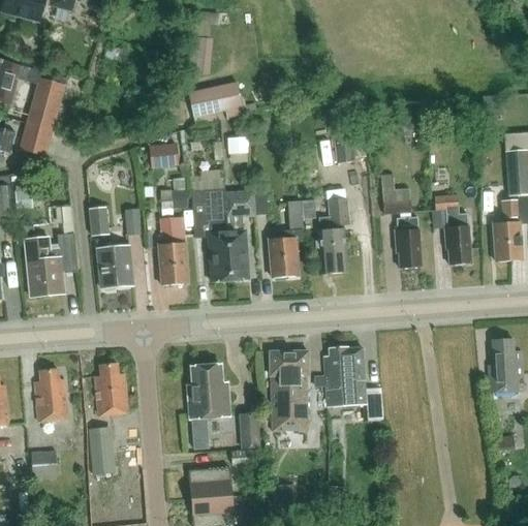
[(3,0),(1,9),(42,20),(47,2),(50,3),(50,4),(72,10),(74,0),(3,0)]
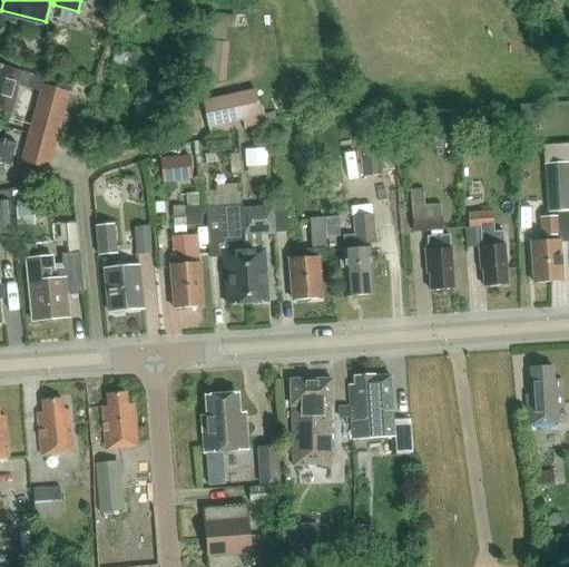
[(116,12),(118,0),(101,0),(99,9),(116,12)]
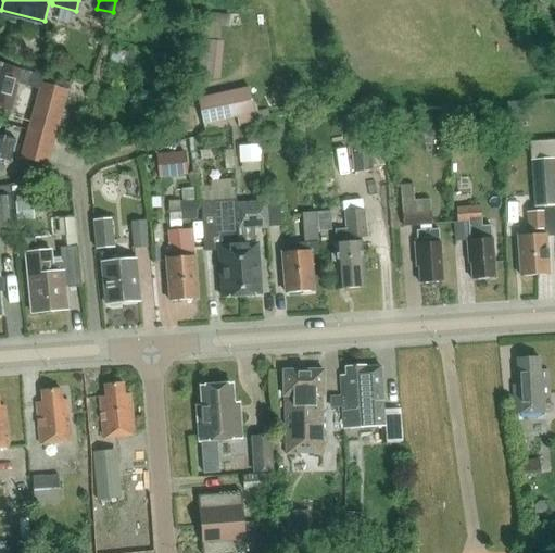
[(198,71),(225,72),(226,34),(199,33),(198,71)]
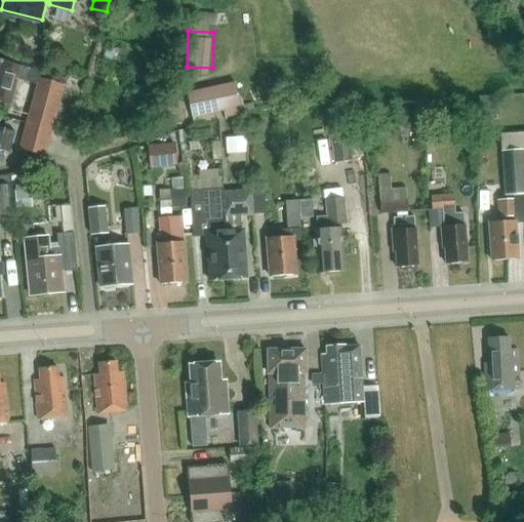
[(0,98),(11,103),(17,77),(36,82),(25,126),(50,133),(66,75),(19,63),(21,62),(0,56),(0,98)]
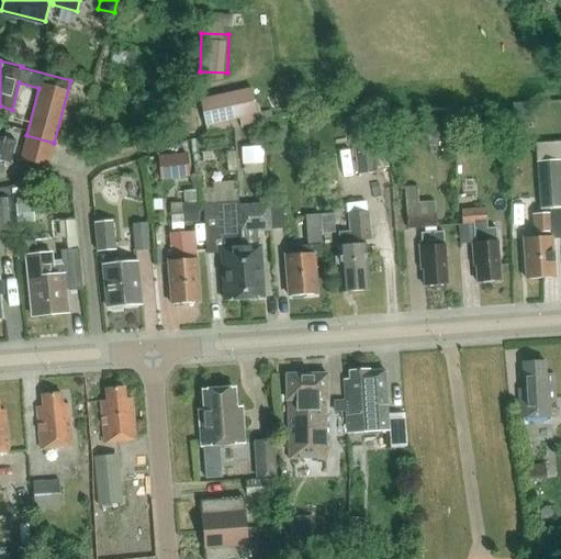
[(253,85),(200,96),(208,132),(232,126),(229,119),(239,116),(242,124),(260,121),(253,85)]
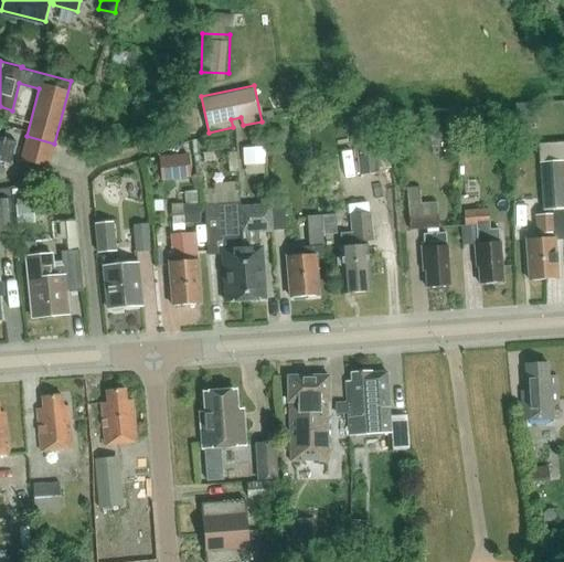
[(376,139),(369,114),(369,112),(350,117),(357,142),(360,173),(393,169),(389,155),(382,137),(376,139)]
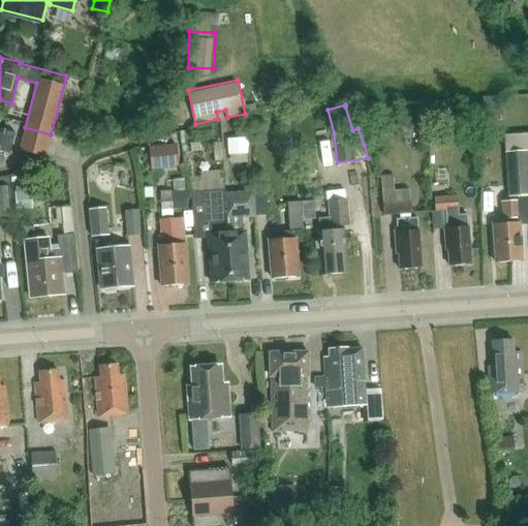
[(0,148),(10,151),(16,131),(4,128),(5,126),(0,124),(0,148)]
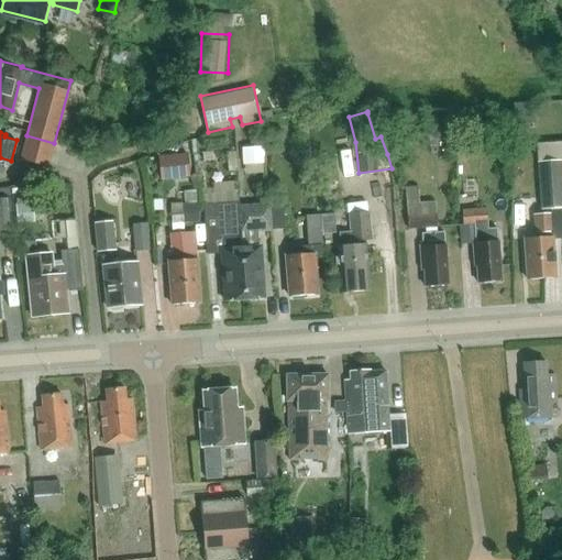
[(48,164),(54,143),(26,135),(20,156),(48,164)]
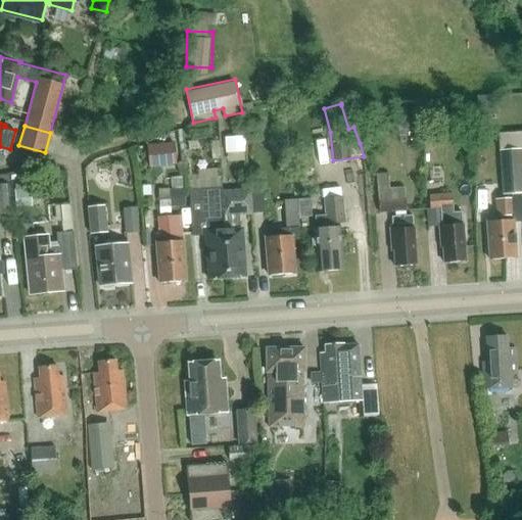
[(229,146),(250,145),(249,129),(228,130),(229,146)]
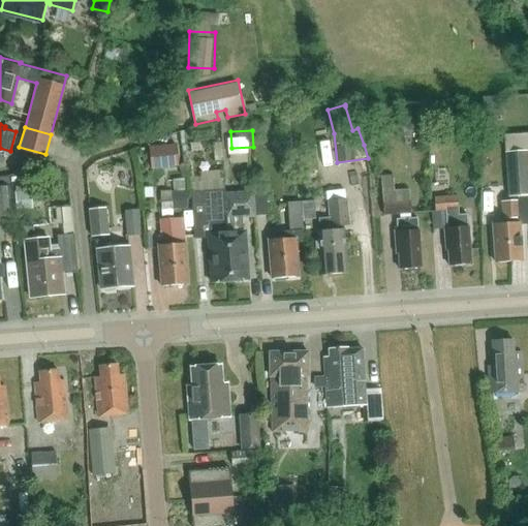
[(523,259),(521,222),(527,221),(527,135),(504,137),(508,194),(511,194),(511,198),(502,199),(503,220),(494,221),(497,260),(523,259)]
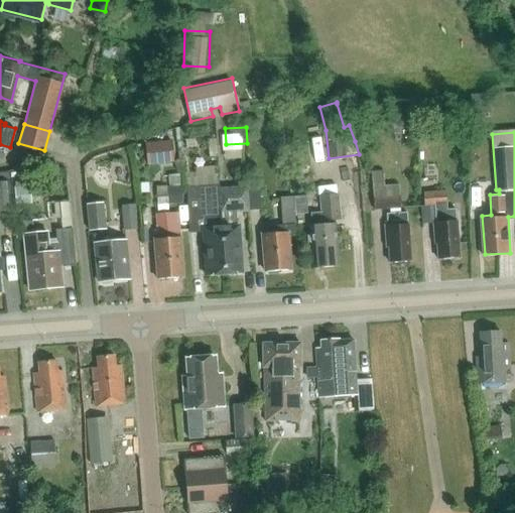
[(172,138),(145,141),(148,163),(174,160),(172,138)]
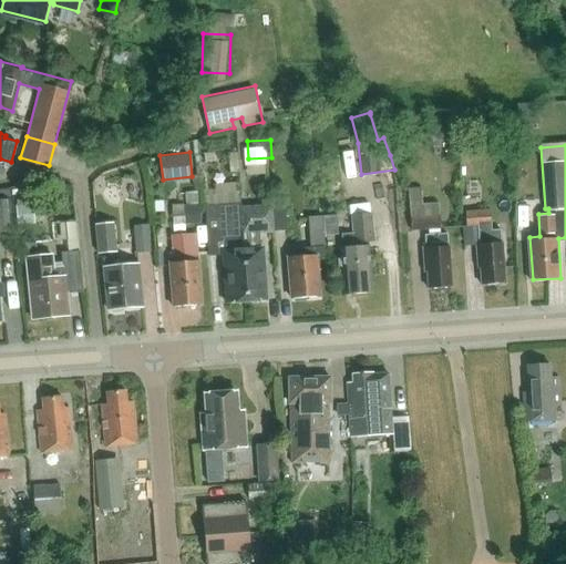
[(472,173),(489,173),(490,155),(473,155),(472,173)]
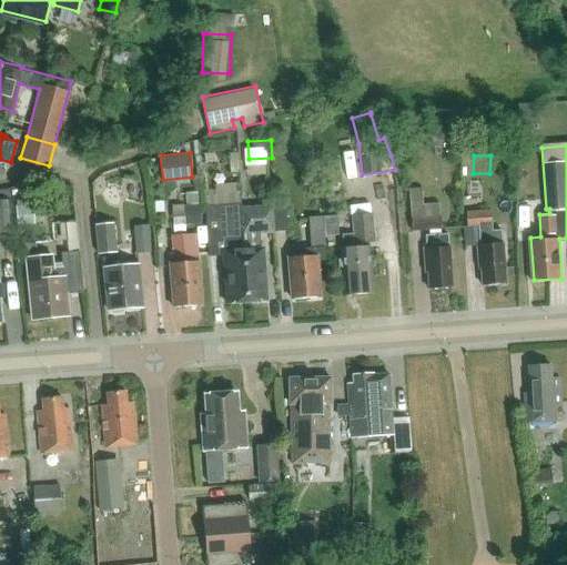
[(411,188),(413,215),(409,215),(411,230),(441,226),(439,201),(424,202),(423,187),(411,188)]
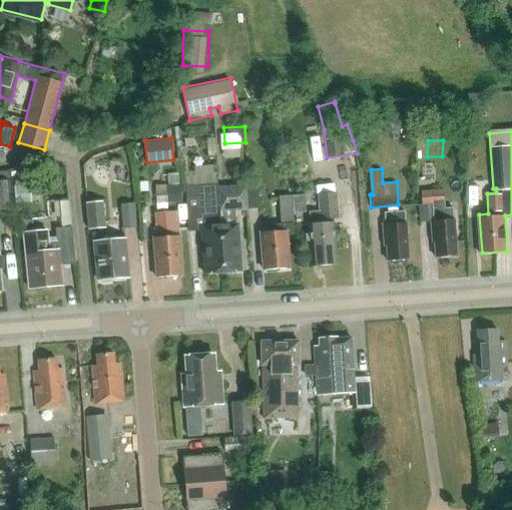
[(20,197),(34,197),(33,174),(19,174),(20,197)]
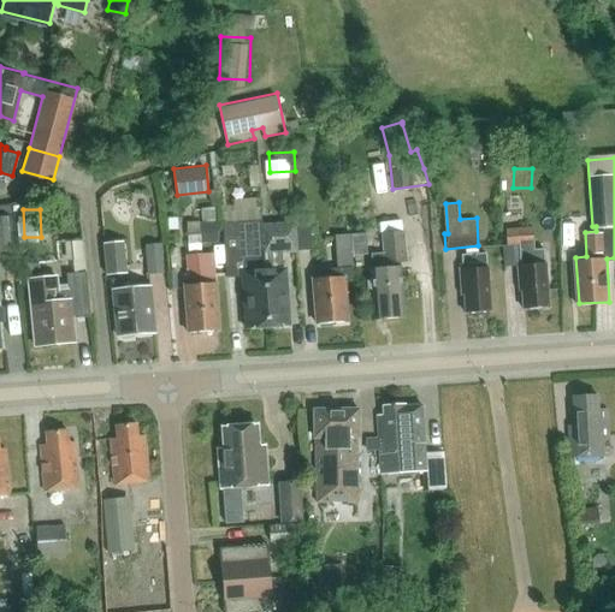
[(13,213),(0,214),(0,250),(17,249),(13,213)]
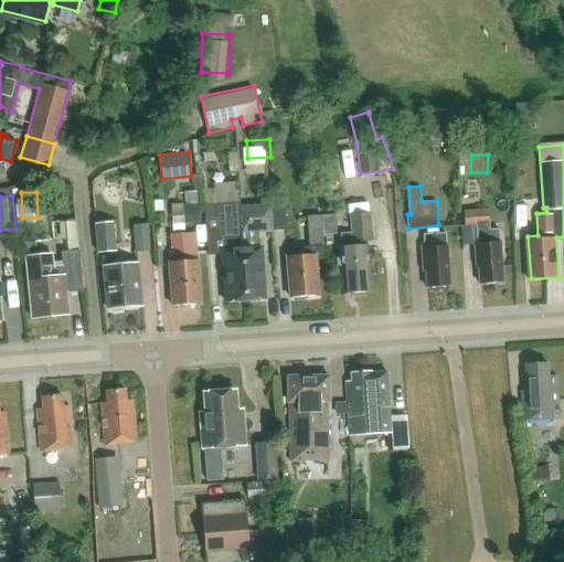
[(177,221),(203,219),(202,199),(176,200),(177,221)]
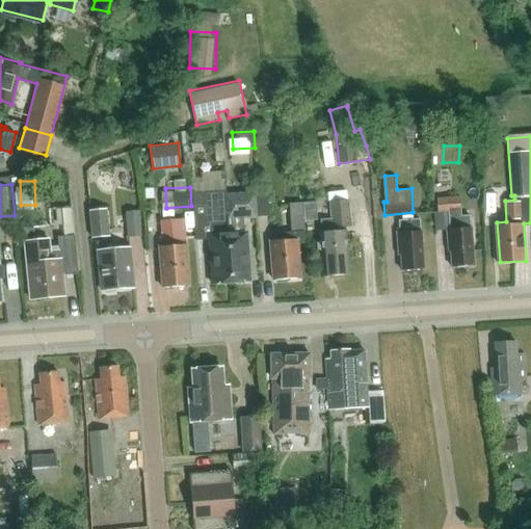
[(214,281),(232,280),(229,232),(230,232),(228,192),(226,192),(226,189),(192,191),(195,237),(211,236),(214,281)]
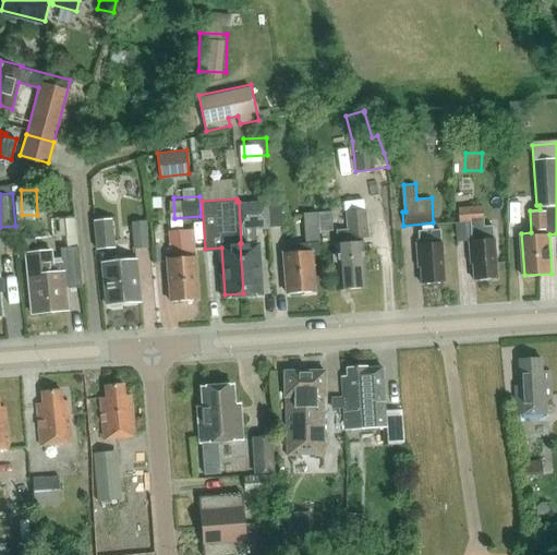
[(268,200),(270,225),(283,224),(281,198),(268,200)]
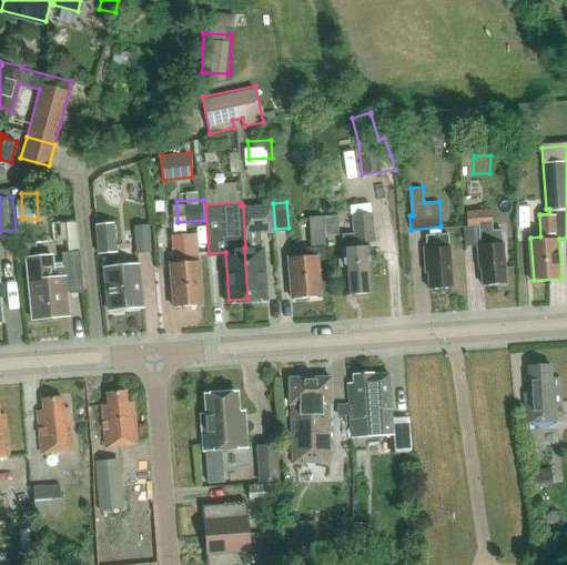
[(244,248),(247,299),(269,298),(264,246),(261,246),(260,232),(274,231),(272,203),(243,205),(245,248),(244,248)]
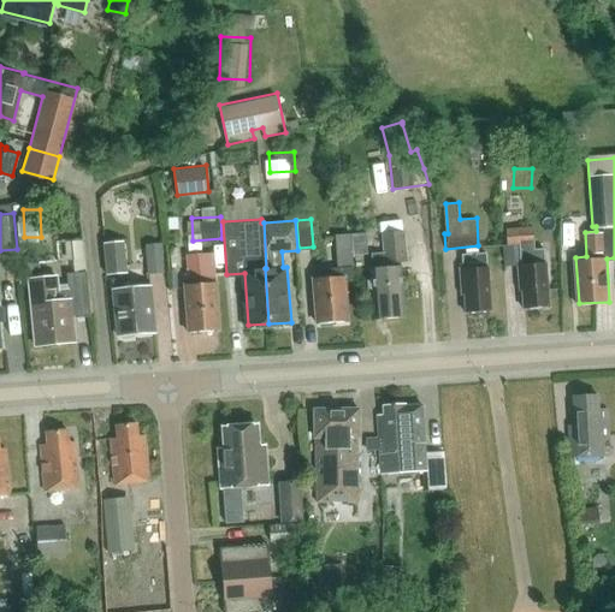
[(547,260),(544,260),(543,247),(534,248),(532,225),(506,227),(508,244),(503,244),(504,263),(518,262),(520,284),(524,284),(525,307),(550,304),(547,260)]
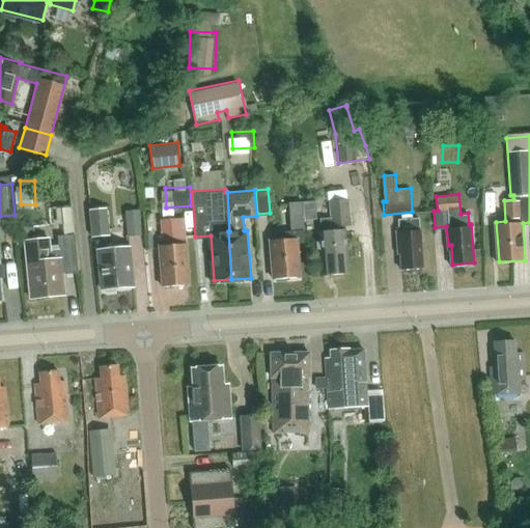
[(305,218),(317,217),(316,198),(304,199),(305,218)]
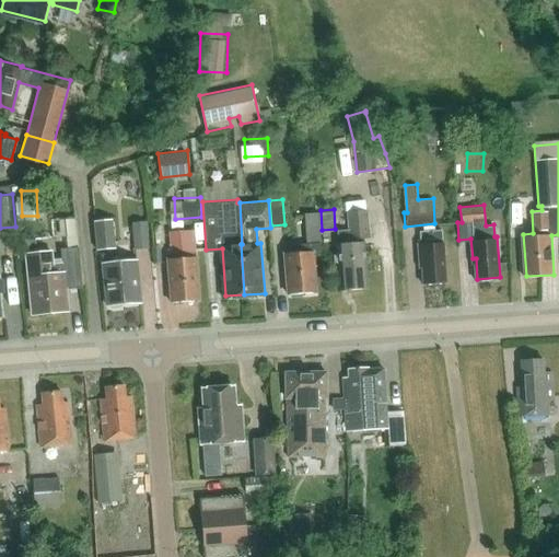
[(367,240),(363,240),(363,236),(370,236),(369,210),(348,211),(349,229),(338,229),(341,289),(369,288),(367,240)]
